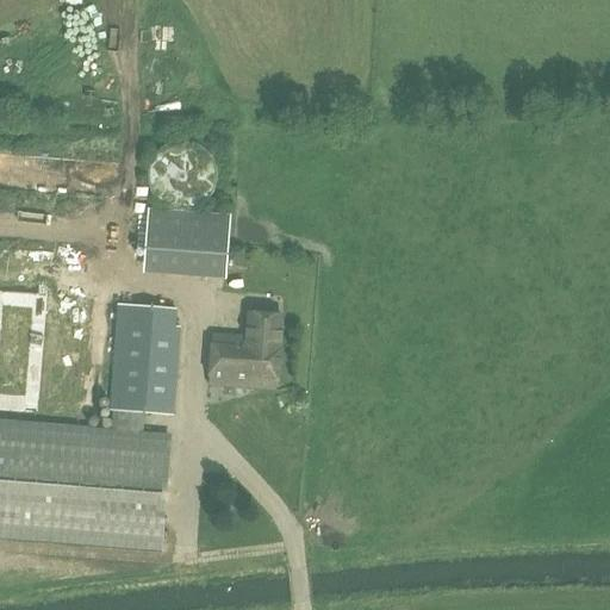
[(182,143),(167,147),(159,153),(154,159),(151,166),(149,173),(149,182),(151,190),(154,195),(157,201),(162,206),(170,211),(179,212),(190,212),(199,209),(207,204),(212,197),(217,188),(218,179),(217,170),(215,162),(210,155),(204,149),(195,144),(182,143)]
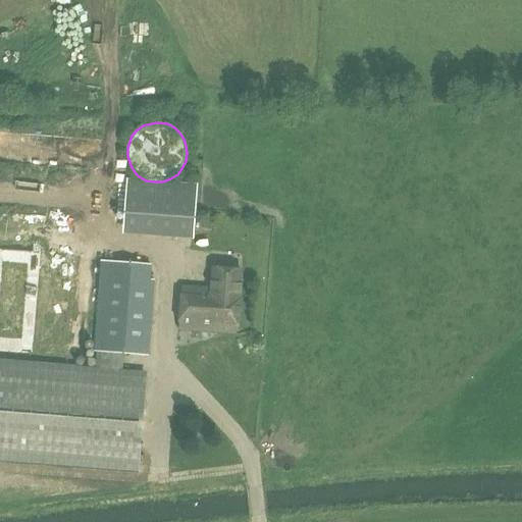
[(127,181),(122,236),(186,241),(190,187),(127,181)]
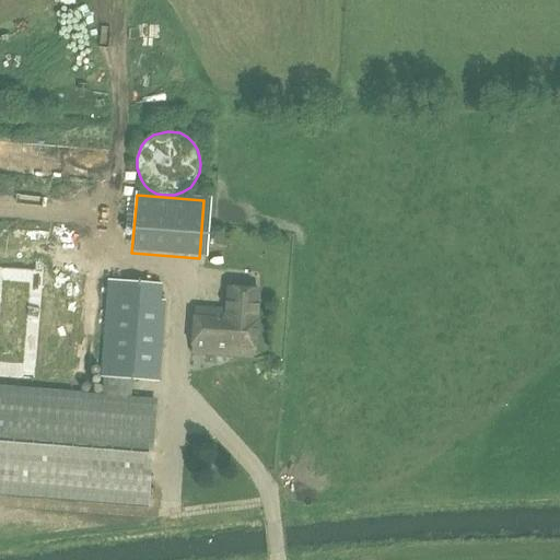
[(101,377),(104,377),(103,395),(0,386),(0,494),(150,506),(158,399),(131,397),(133,380),(159,382),(166,302),(161,301),(162,286),(109,281),(101,377)]
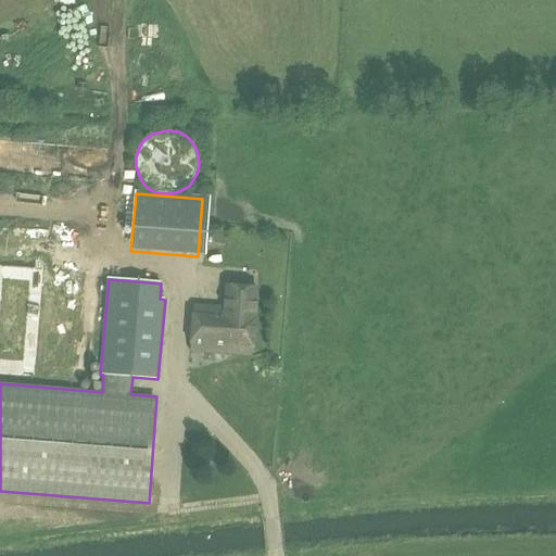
[(191,351),(252,356),(257,288),(228,286),(226,307),(194,304),(191,351)]
